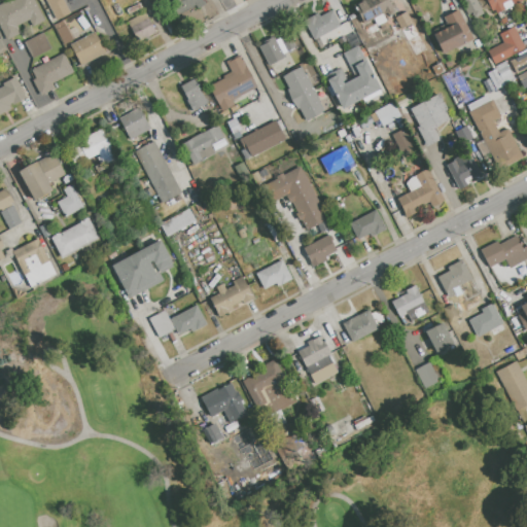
[(6,40),(0,28),(0,4),(8,0),(34,0),(42,14),(16,28),(19,33),(6,40)]
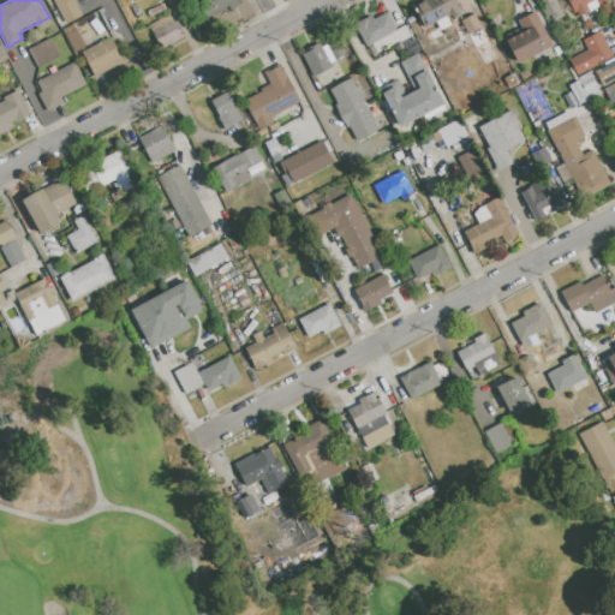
[(59,27),(46,0),(75,0),(83,16),(59,27)]
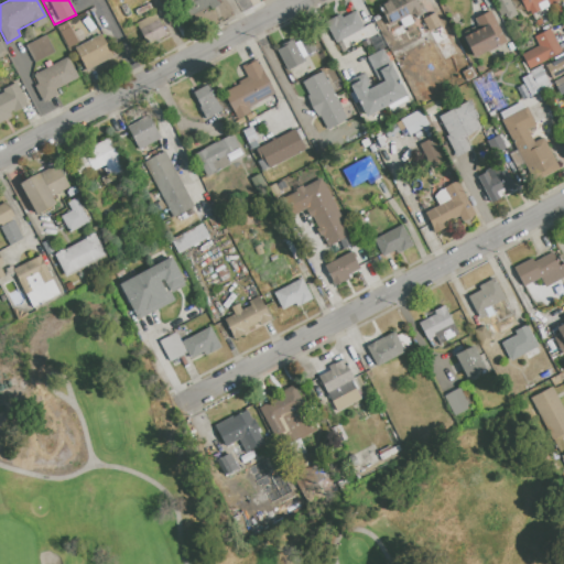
[(218,3),(216,0),(185,0),(192,15),(218,3)]
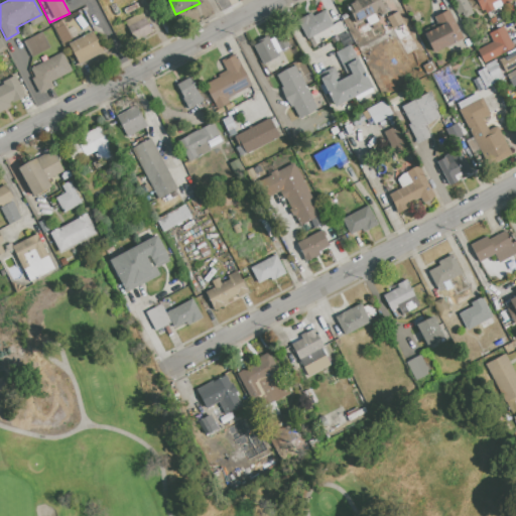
[(228,0),(231,6),(220,11),(214,0),(228,0)]
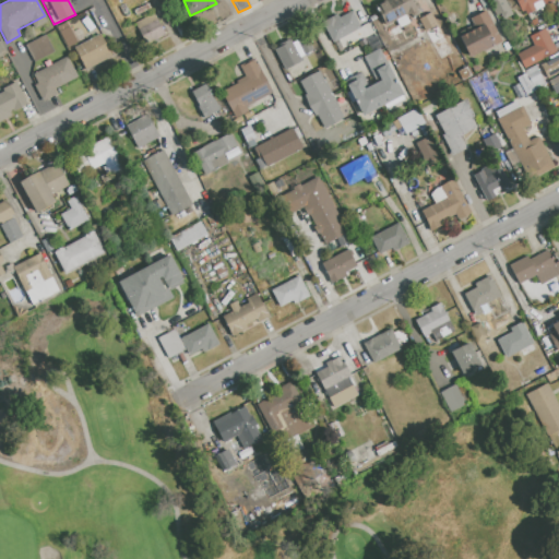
[(385,25),(375,3),(381,0),(412,0),(417,9),(415,10),(417,14),(412,18),(408,12),(405,14),(411,22),(400,27),(395,20),(385,25)]
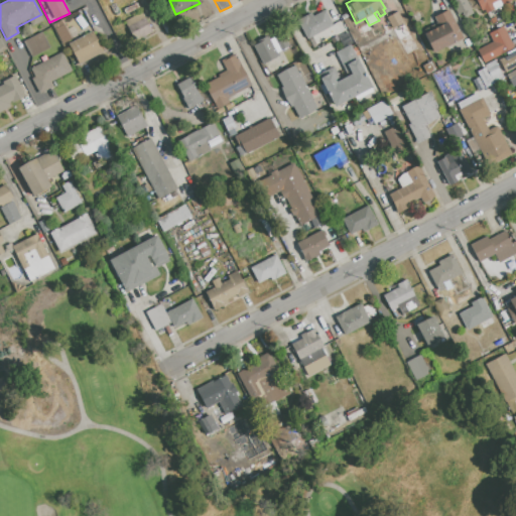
[(467,0),(474,13),(465,17),(462,12),(458,14),(450,0),(467,0)]
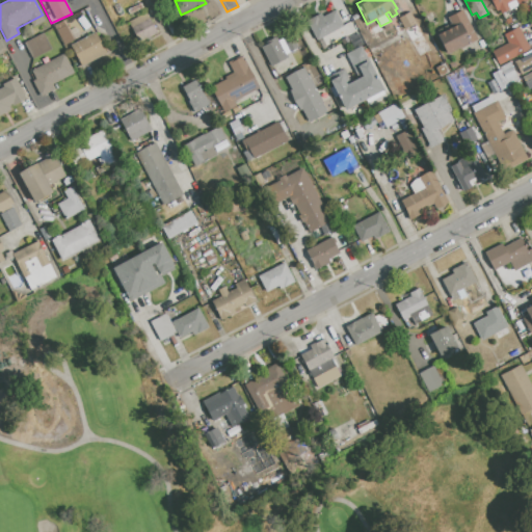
[(489,0),(528,0),(501,15),(499,10),(497,11),(489,0)]
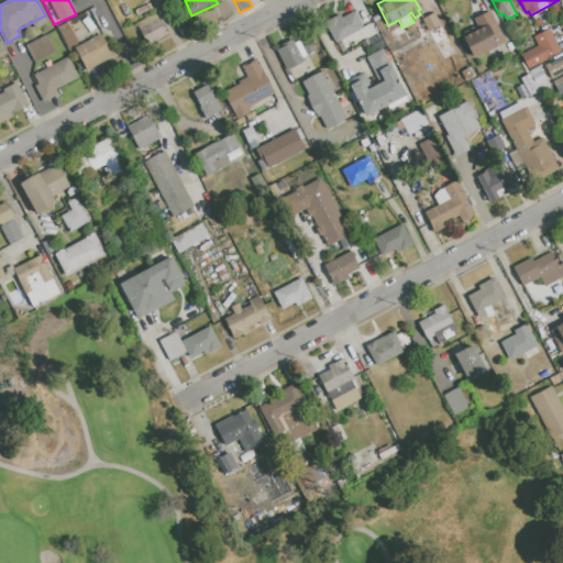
[(421,20),(441,9),(446,22),(441,25),(456,54),(443,61),(421,20)]
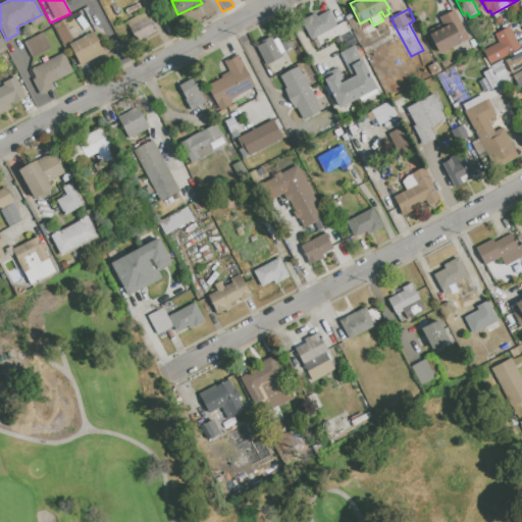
[(454,9),(469,40),(439,54),(427,31),(441,23),(438,17),(454,9)]
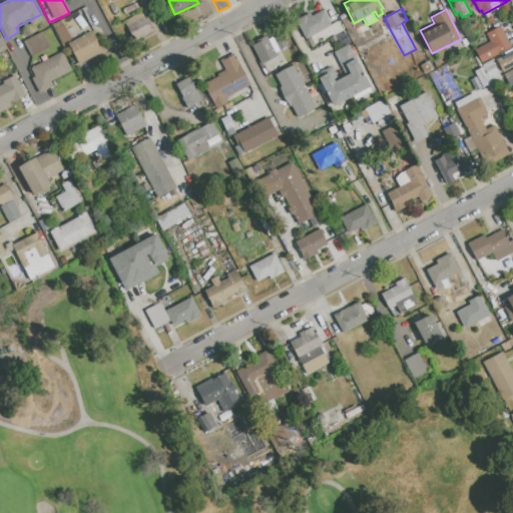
[(306,39),(296,20),(310,12),(312,16),(323,10),(331,26),(306,39)]
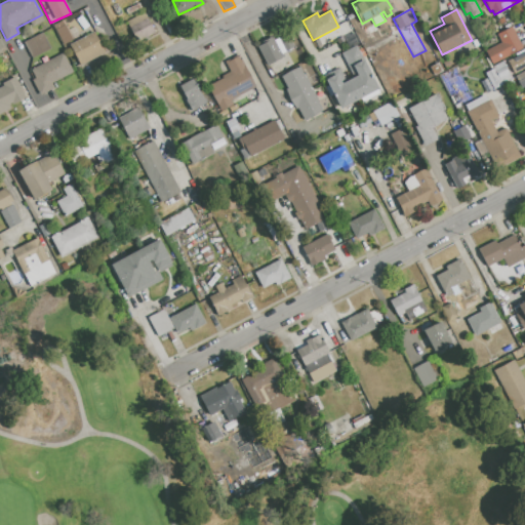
[(155,32),(137,41),(127,21),(144,11),(155,32)]
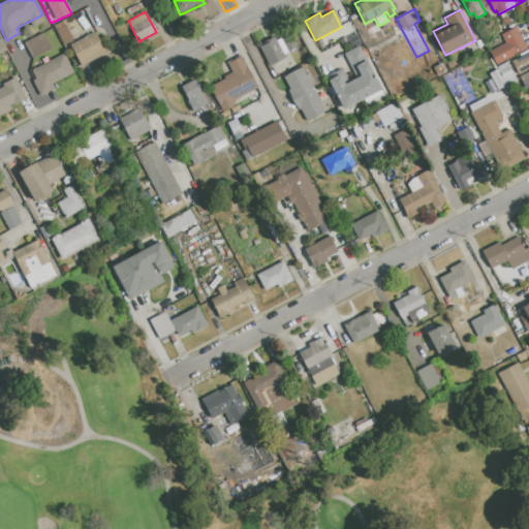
[(423,16),(429,12),(435,23),(428,27),(423,16)]
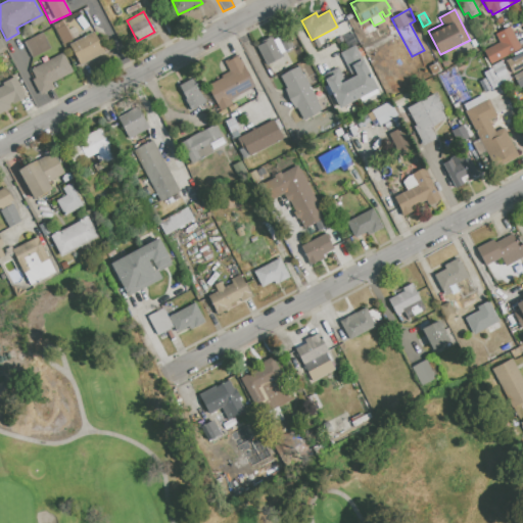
[(372,25),(375,30),(367,34),(364,29),(372,25)]
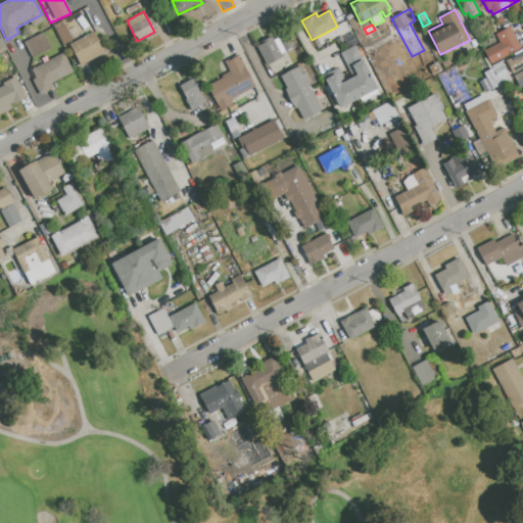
[(72,40),(62,44),(55,30),(64,26),(72,40)]
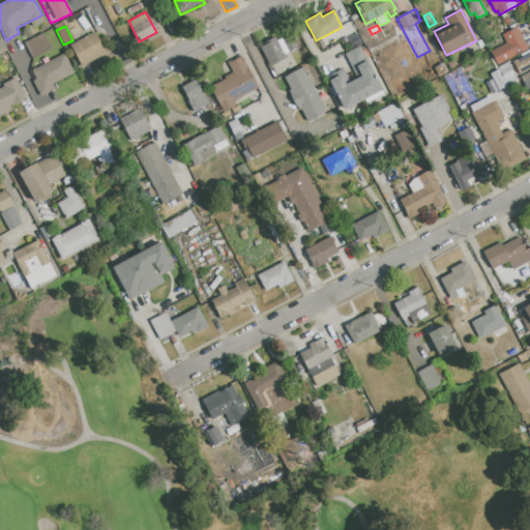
[(517,27),(528,49),(497,65),(490,52),(505,43),(501,34),(517,27)]
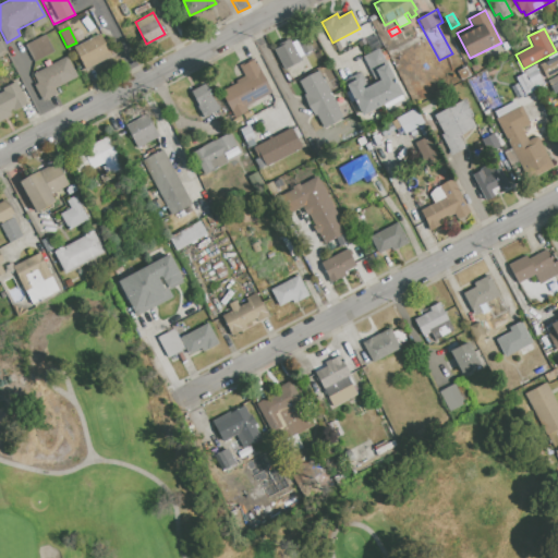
[(73,48),(100,33),(112,56),(84,71),(83,69),(84,68),(73,48)]
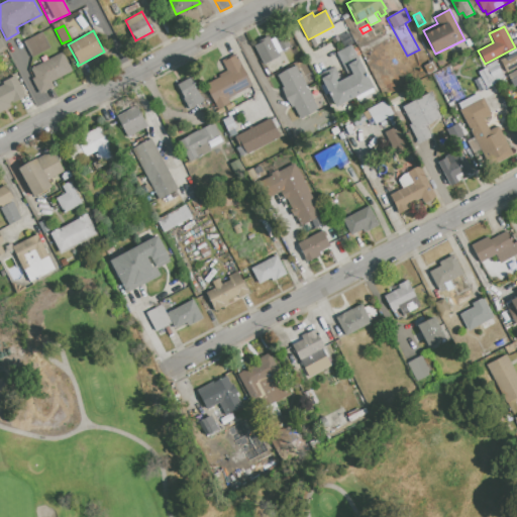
[(23,41),(41,32),(49,47),(30,57),(23,41)]
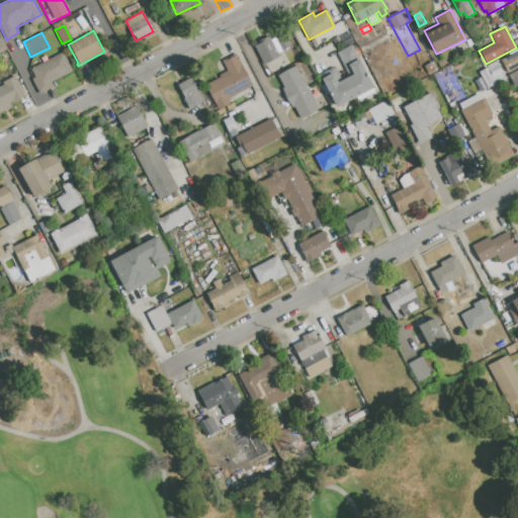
[(282,51),(276,38),(283,34),(290,47),(282,51)]
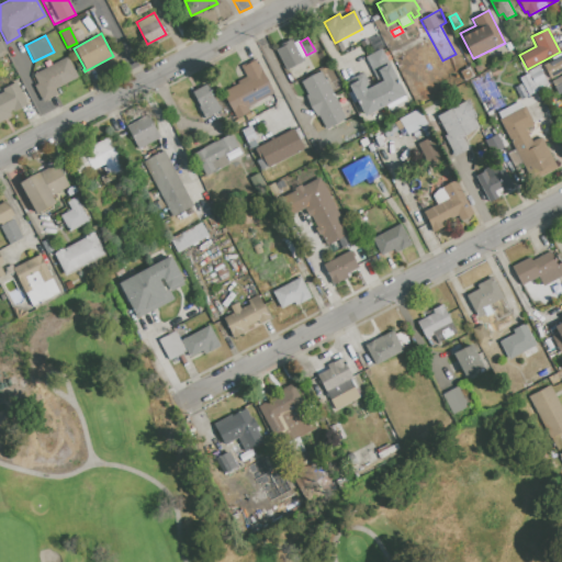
[(287,70),(276,49),(284,45),(282,43),(291,38),(303,62),(287,70)]
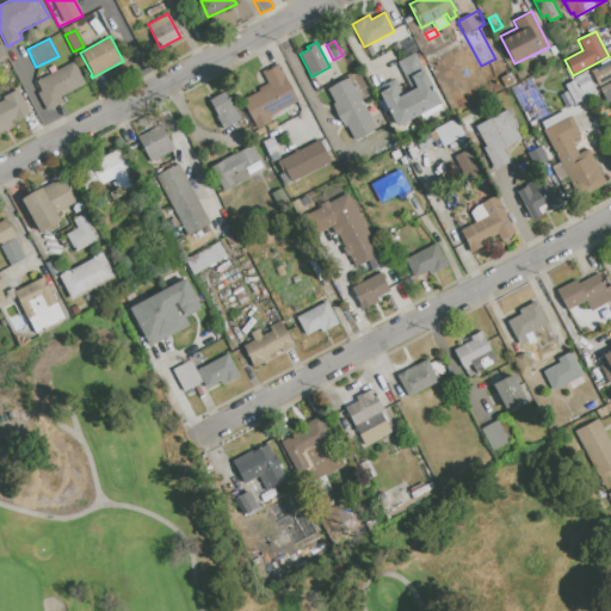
[(414,53),(418,57),(421,56),(425,65),(421,66),(440,103),(396,125),(378,92),(389,87),(387,82),(395,79),(399,86),(407,82),(396,62),(414,53)]
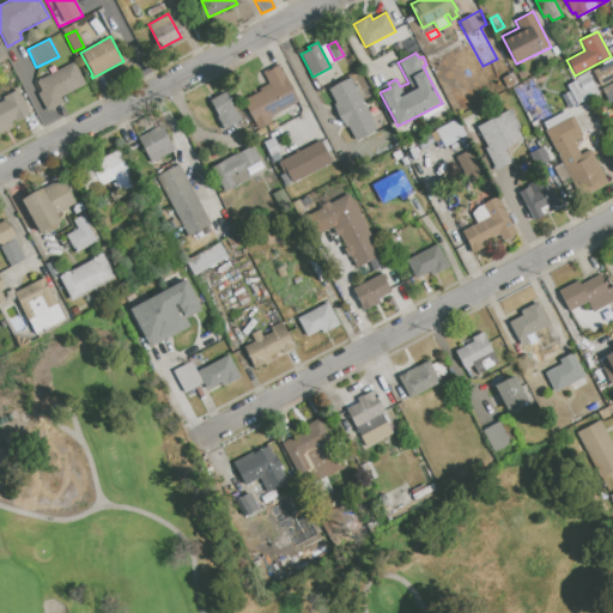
[(593,72),(602,66),(601,64),(612,58),(612,79),(600,86),(593,72)]
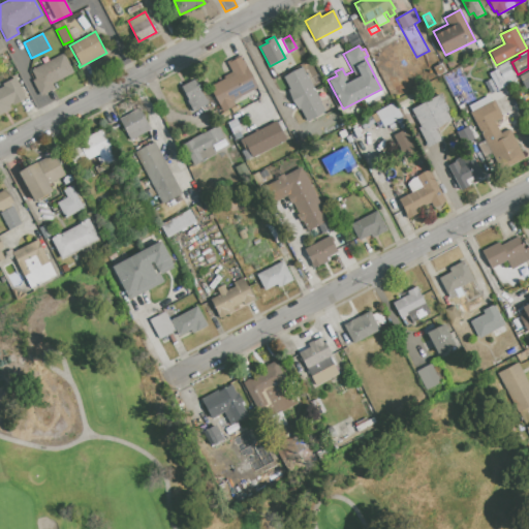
[(64,54),(73,73),(55,83),(57,88),(40,97),(32,81),(35,79),(31,70),(64,54)]
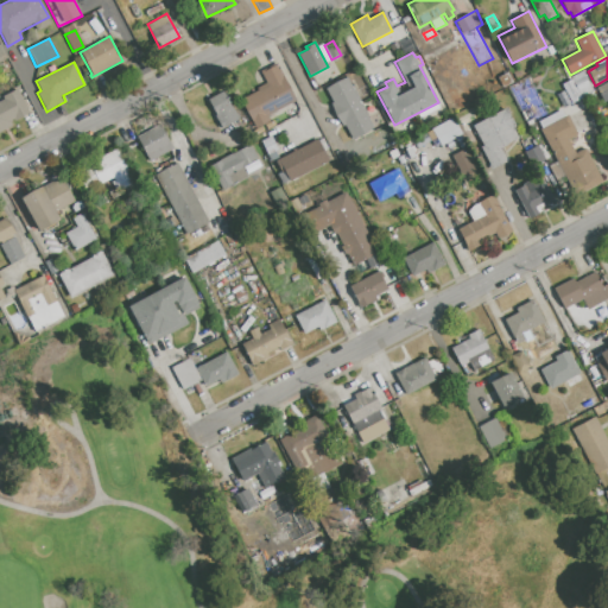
[(296,101),(267,115),(271,122),(257,130),(241,99),(258,90),(257,88),(265,83),(259,71),(276,62),(296,101)]
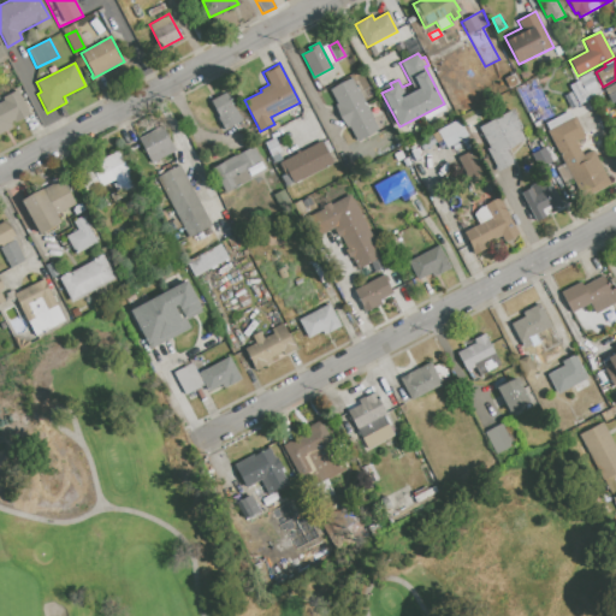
[(599,95),(590,73),(568,83),(578,105),(599,95)]
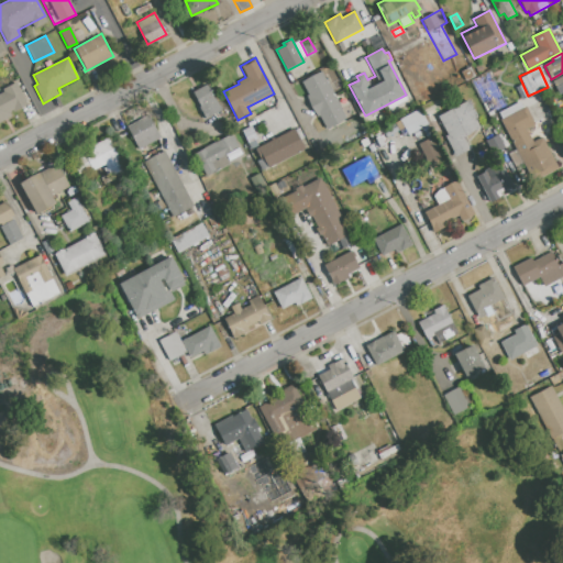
[(321,72),(327,84),(329,83),(341,108),(340,108),(345,119),(326,130),(319,117),(317,118),(306,96),(308,95),(301,81),(321,72)]
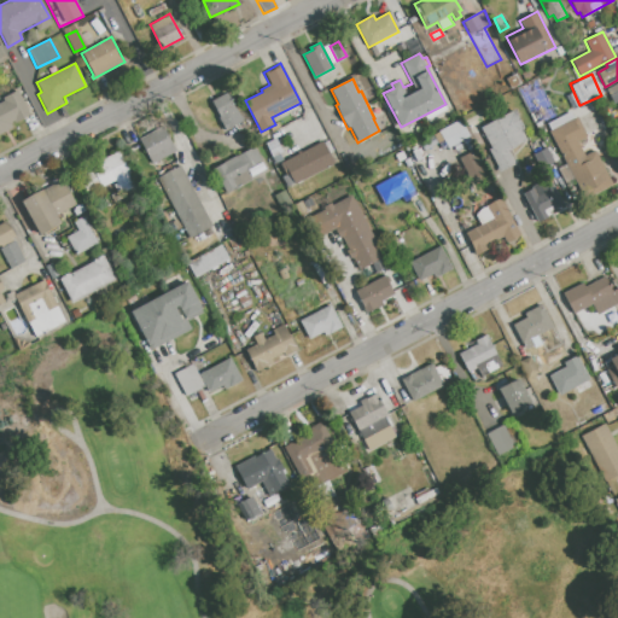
[(0,103),(4,101),(3,98),(18,91),(30,115),(11,124),(12,128),(0,134),(0,103)]
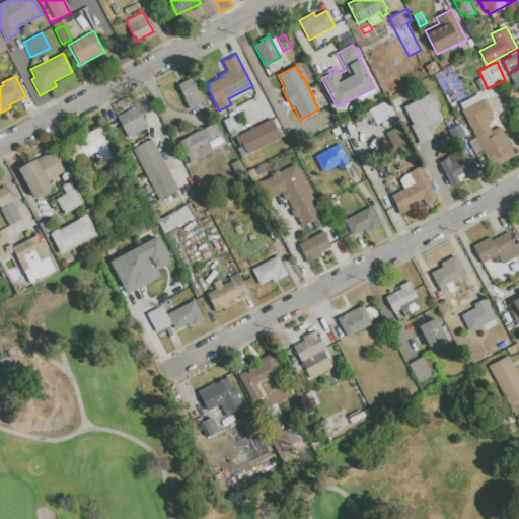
[(191,78),(204,102),(189,110),(183,99),(186,98),(177,84),(191,78)]
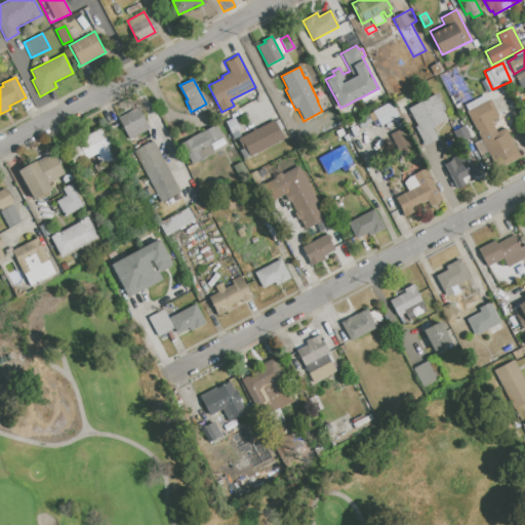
[(408,109),(439,92),(452,118),(433,128),(438,139),(425,146),(414,127),(416,126),(408,109)]
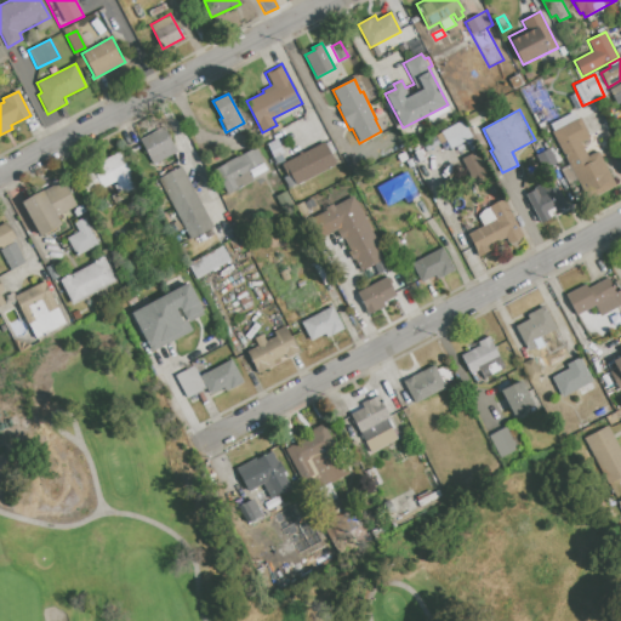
[(551,132),(553,131),(550,125),(571,113),(575,120),(580,117),(591,136),(580,142),(588,157),(598,151),(616,186),(587,200),(551,132)]
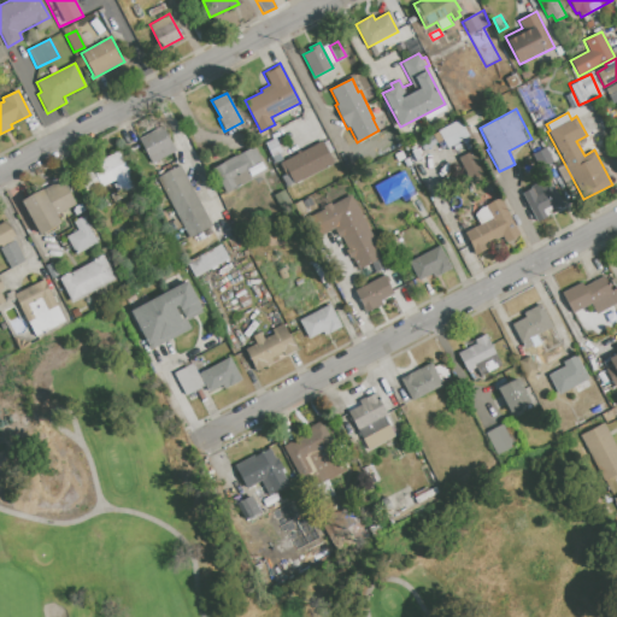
[(469,135),(447,147),(442,140),(425,152),(419,145),(438,131),(459,118),(469,135)]
